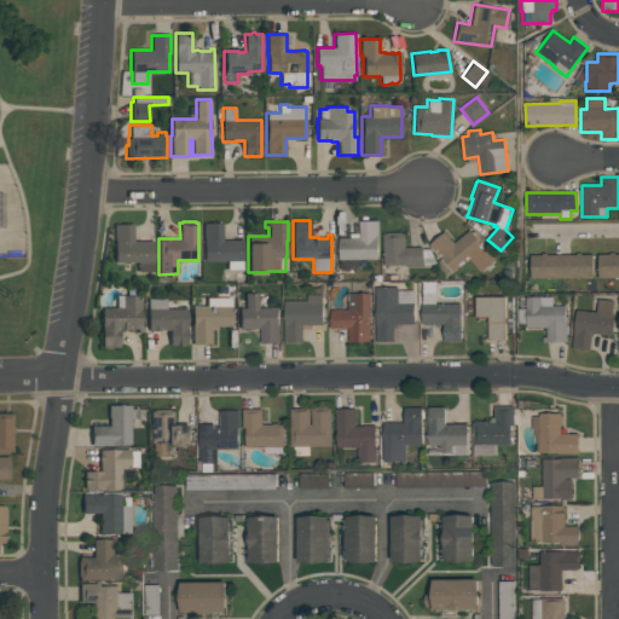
[(379,221),(379,260),(358,260),(358,270),(340,270),(340,260),(339,260),(339,238),(350,238),(350,233),(359,233),(359,221),(379,221)]
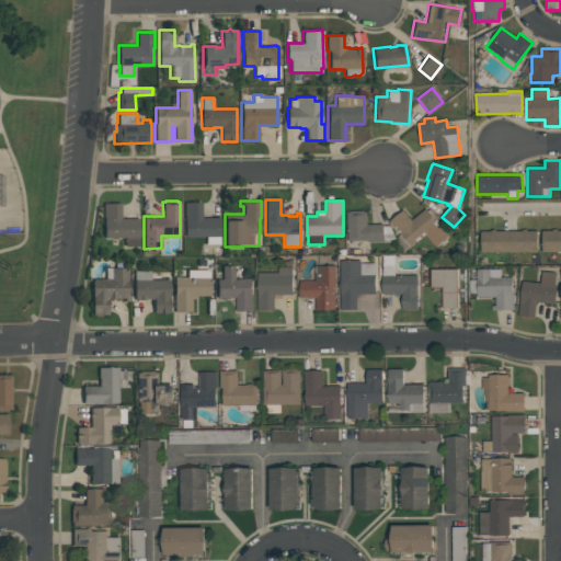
[(219,217),(219,236),(219,244),(206,244),(206,237),(184,237),(184,216),(183,202),(202,202),(202,218),(219,217)]
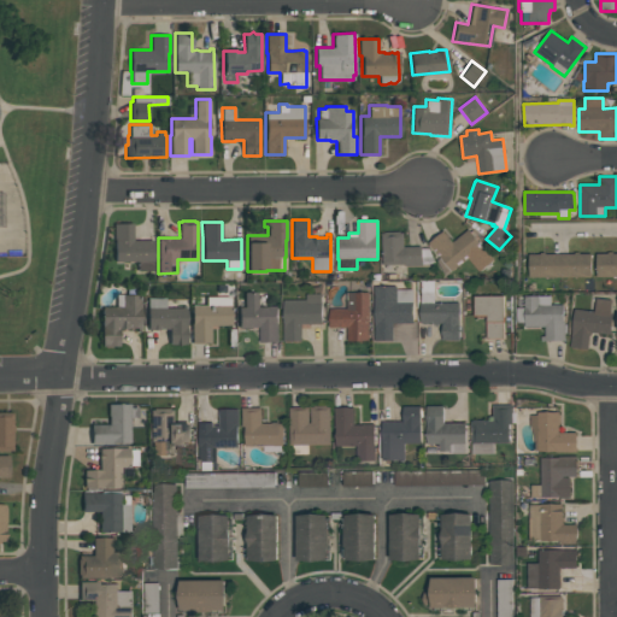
[(137,262),(115,262),(115,239),(113,239),(113,223),(133,223),(133,240),(153,240),(153,270),(137,270),(137,262)]
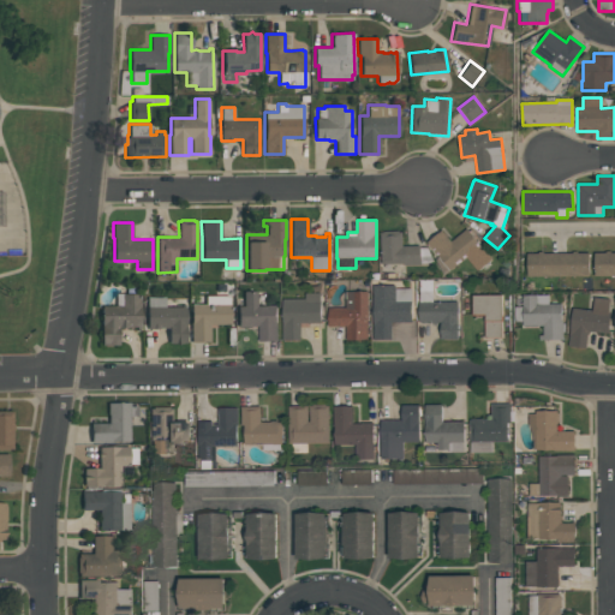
[(491,260),(477,272),(466,257),(443,275),(435,260),(437,257),(425,243),(441,230),(451,242),(466,228),(491,260)]
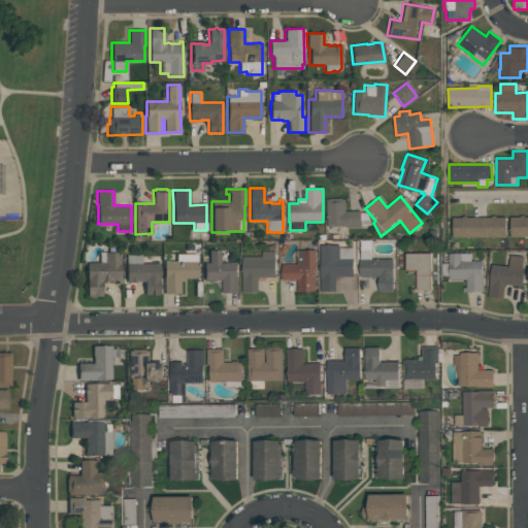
[(327,227),(326,199),(329,199),(329,198),(342,198),(342,199),(344,199),(345,211),(361,211),(361,212),(366,212),(372,226),(361,226),(361,228),(347,228),(347,226),(327,227)]
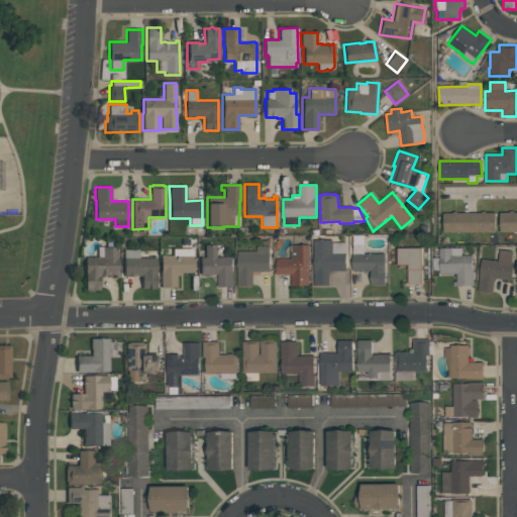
[(516,212),(516,232),(499,232),(499,212),(516,212)]
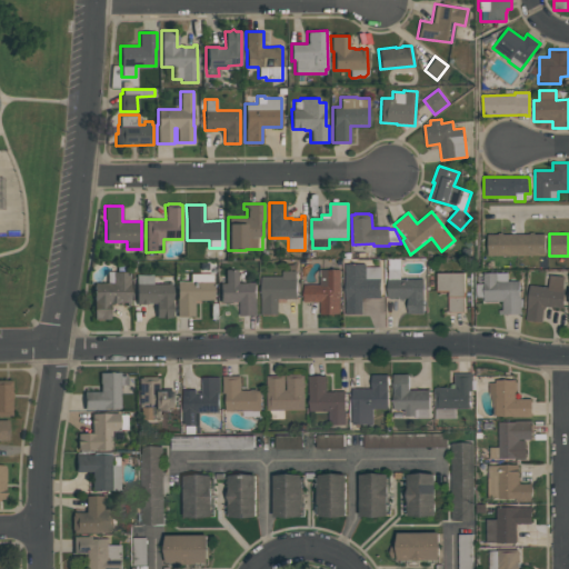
[(487,257),(487,235),(545,235),(545,256),(487,257)]
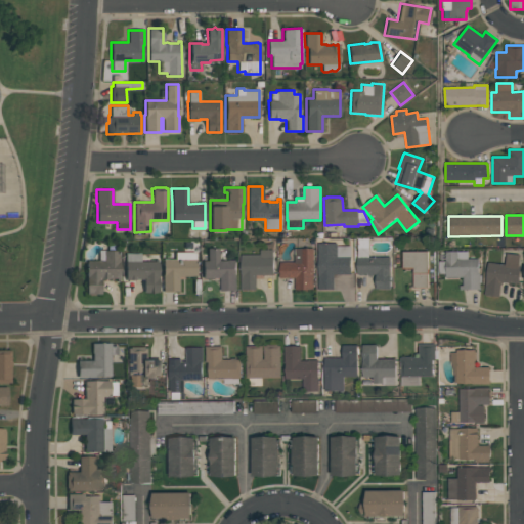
[(357,238),(368,238),(368,257),(390,257),(390,290),(376,290),(375,275),(356,275),(356,258),(357,258),(357,238)]
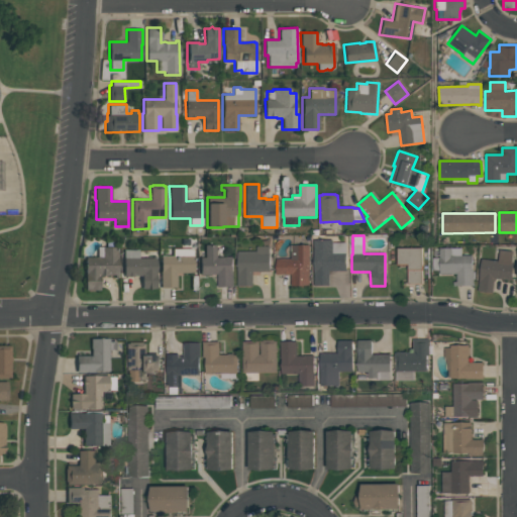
[(313,286),(313,240),(332,240),(332,242),(345,242),(345,271),(329,272),(329,285),(313,286)]
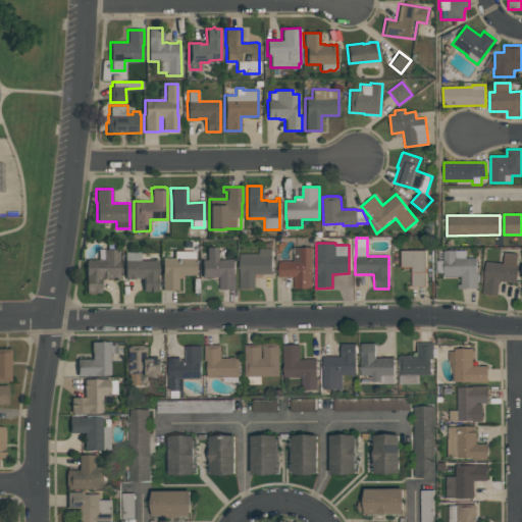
[(236,290),(219,290),(219,277),(202,277),(201,259),(206,259),(206,247),(217,247),(217,259),(235,259),(235,274),(236,274),(236,290)]
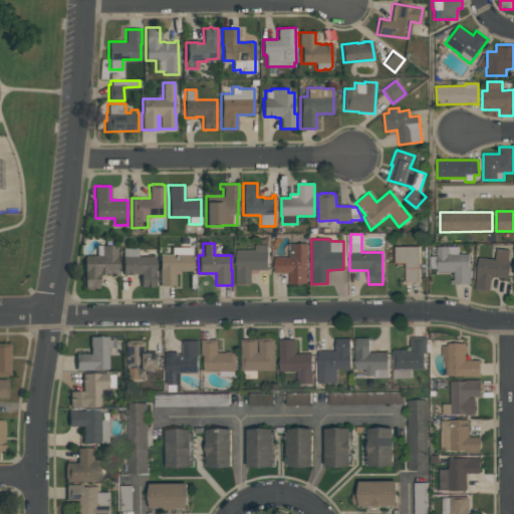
[(307,243),(307,284),(289,284),(289,273),(274,273),(274,257),(288,257),(288,243),(307,243)]
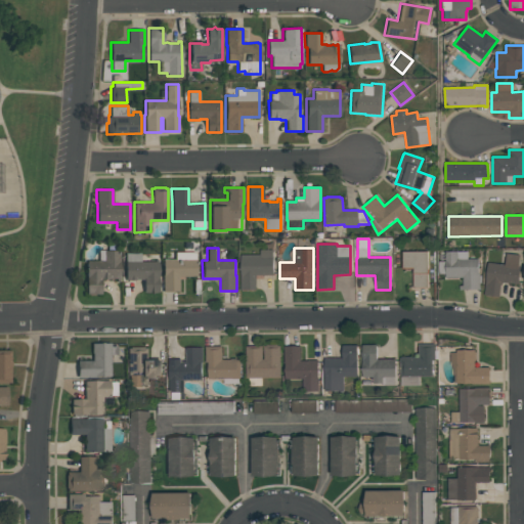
[(86,294),(86,260),(98,260),(98,250),(103,250),(103,251),(119,250),(119,280),(117,280),(117,277),(110,277),(110,278),(101,278),(101,294),(86,294)]
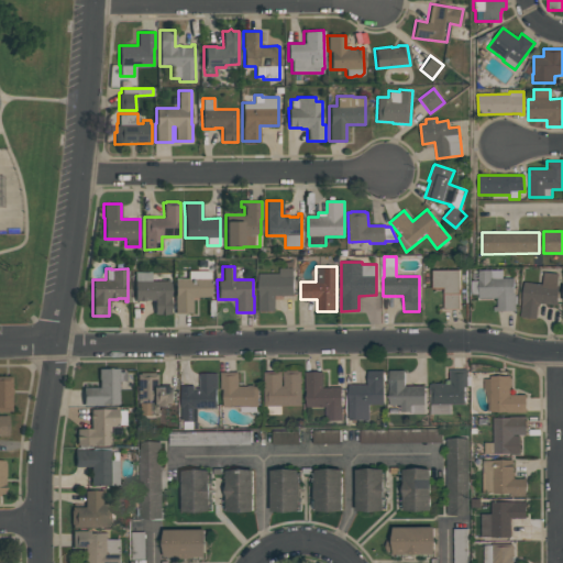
[(275,296),(275,311),(257,311),(257,296),(258,296),(258,274),(278,274),(278,268),(293,268),(293,276),(294,296),(275,296)]
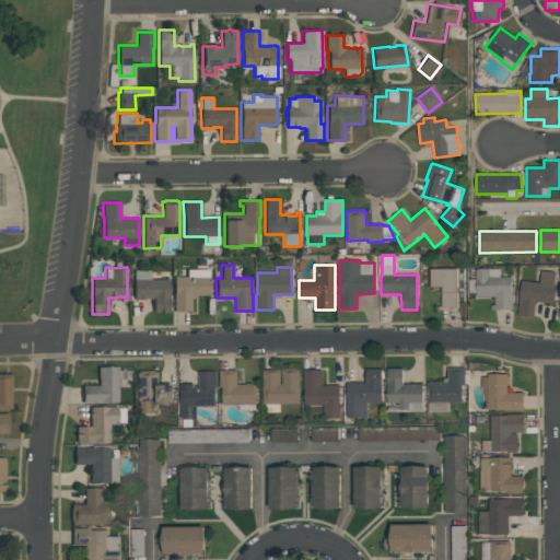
[(209,295),(190,295),(190,311),(174,311),(173,293),(174,293),(174,277),(187,276),(187,269),(209,269),(209,295)]
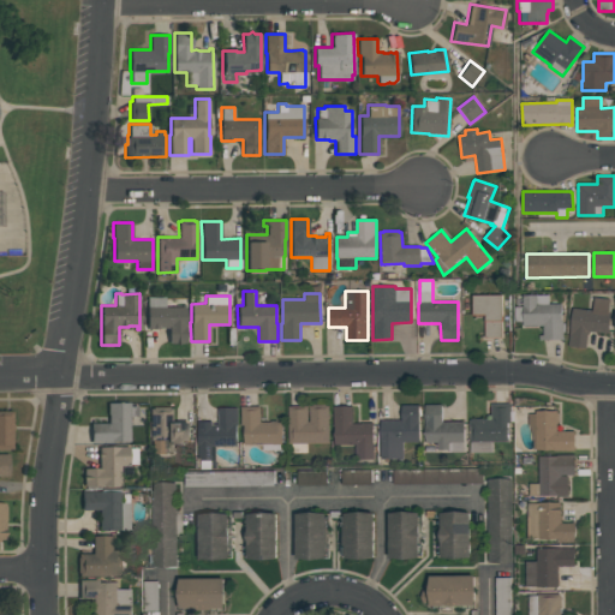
[(471,316),(471,296),(501,296),(501,338),(484,338),(484,316),(471,316)]
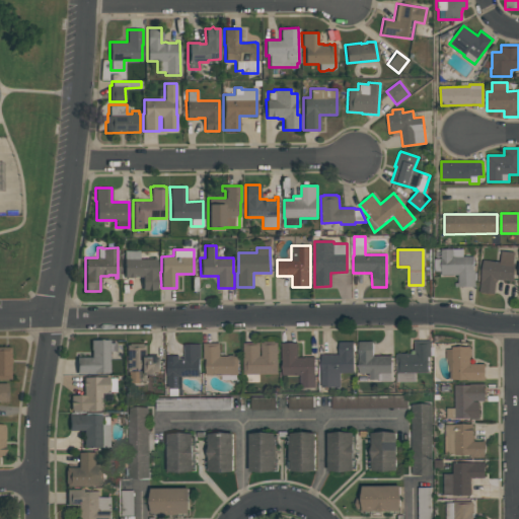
[(473,256),(473,266),(474,266),(474,270),(473,270),(473,272),(474,272),(474,273),(475,273),(475,281),(474,281),(474,287),(454,287),(454,283),(457,283),(457,276),(441,276),(441,272),(434,272),(434,258),(441,258),(440,249),(463,249),(463,256),(473,256)]
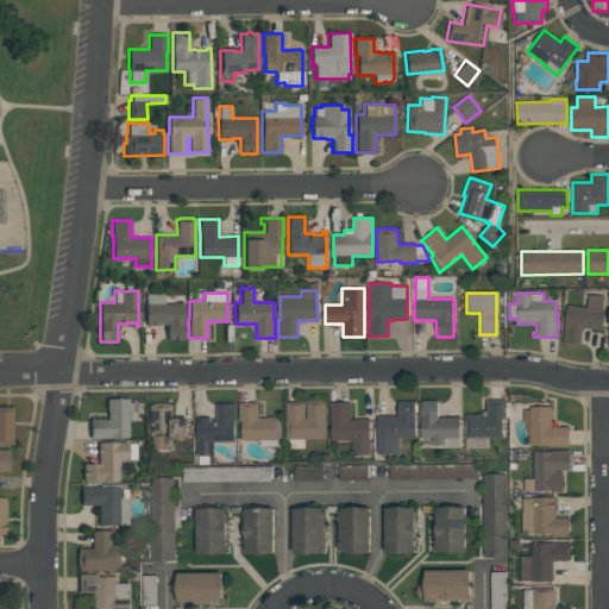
[(145,325),(145,294),(163,294),(163,303),(183,303),(184,339),(179,339),(176,341),(173,339),(167,339),(167,324),(157,324),(157,325),(145,325)]
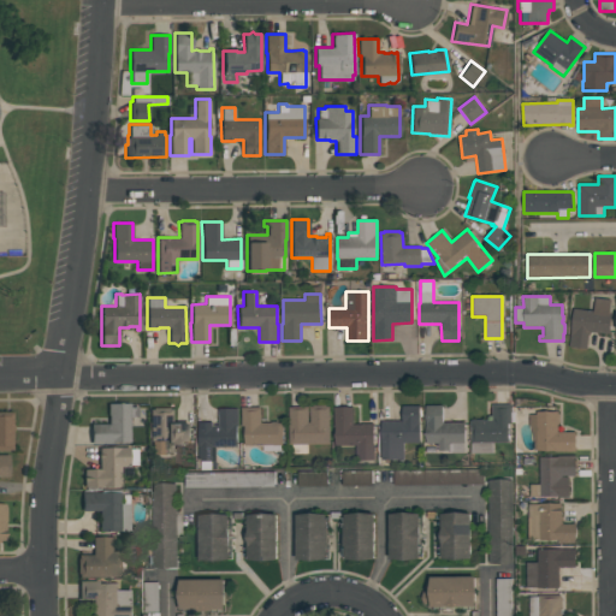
[(610,300),(609,313),(611,313),(609,335),(588,332),(586,349),(568,347),(573,308),(593,311),(594,298),(610,300)]
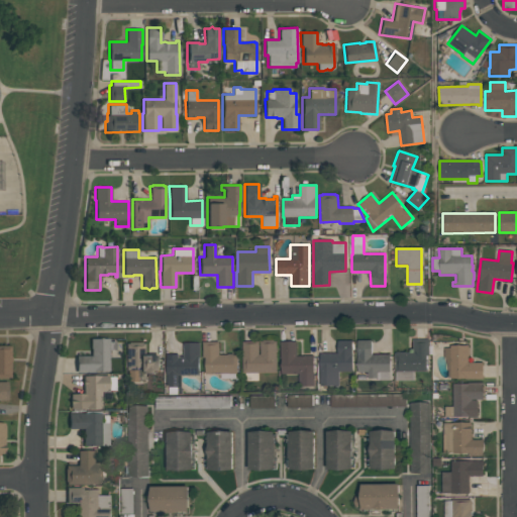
[(115,349),(108,349),(109,371),(94,371),(94,372),(76,372),(76,355),(91,355),(91,348),(90,348),(90,338),(108,338),(108,341),(115,341),(115,349)]
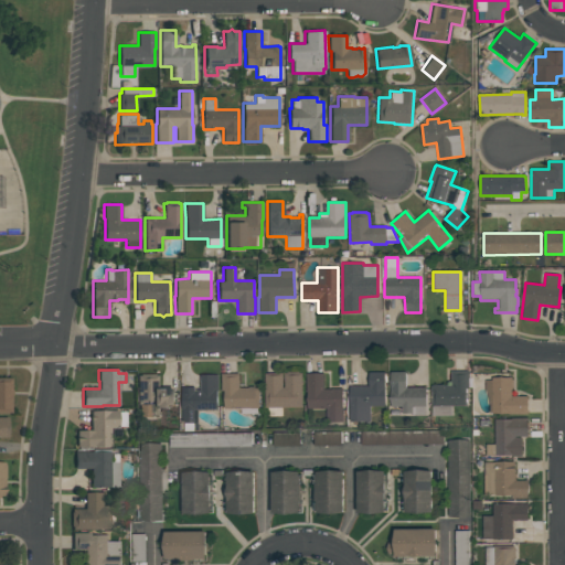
[(468,371),(468,377),(471,377),(472,387),(469,387),(469,388),(466,388),(466,406),(451,406),(451,416),(432,416),(432,386),(451,386),(450,371),(468,371)]
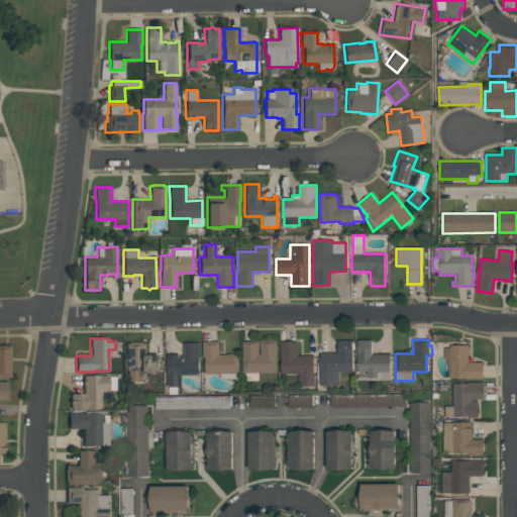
[(241,341),(259,341),(259,354),(260,354),(260,341),(263,341),(263,340),(273,340),(273,341),(276,341),(277,373),(257,373),(257,381),(243,381),(243,373),(242,373),(241,341)]
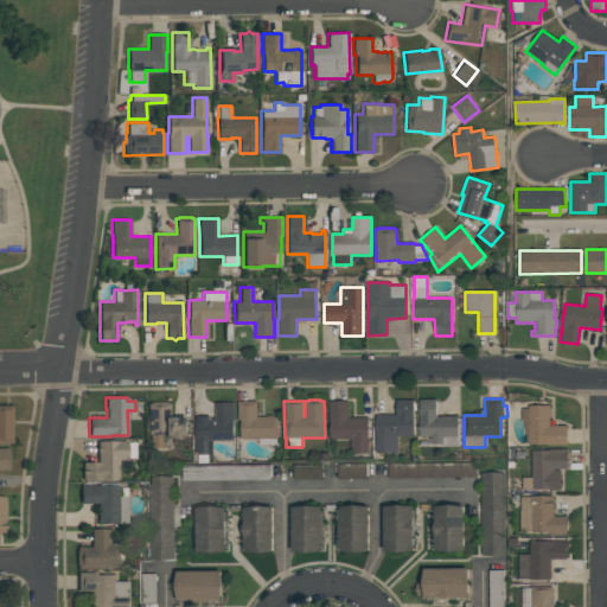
[(375,415),(396,415),(396,400),(414,400),(414,436),(397,436),(397,453),(376,453),(375,415)]
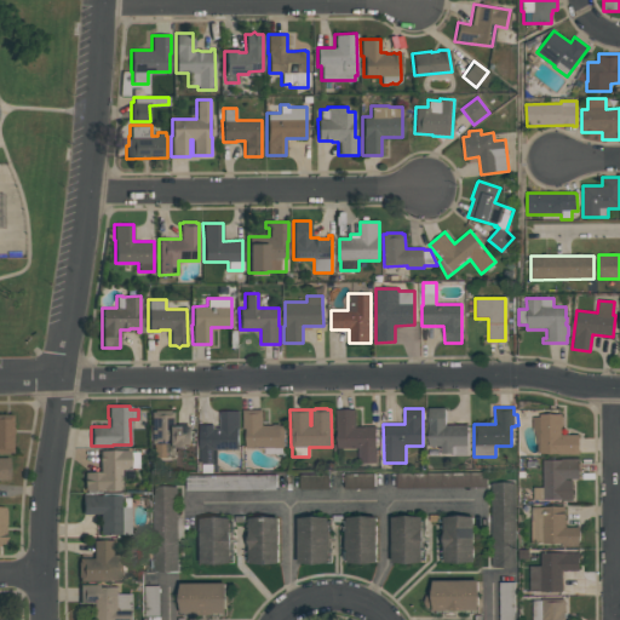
[(429,408),(445,408),(445,425),(468,425),(468,447),(466,447),(466,453),(441,454),(441,447),(429,447),(429,408)]
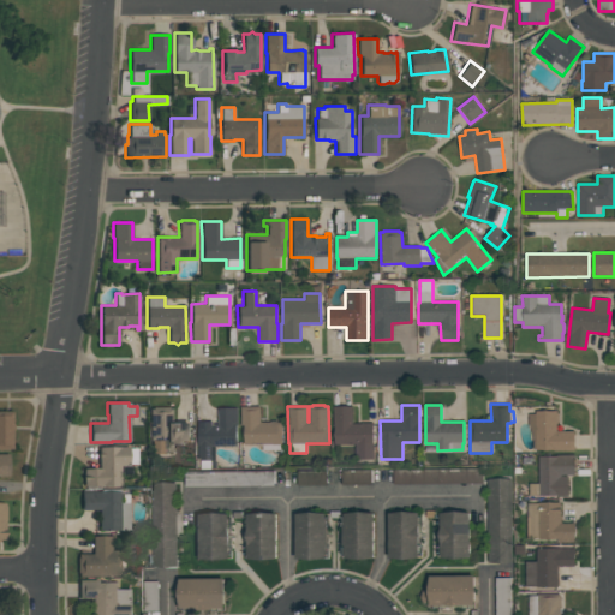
[(282,422),(282,445),(280,445),(280,451),(262,451),(262,445),(244,445),(244,425),(240,427),(240,406),(260,406),(261,422),(270,422),(270,421),(276,421),(276,422),(282,422)]
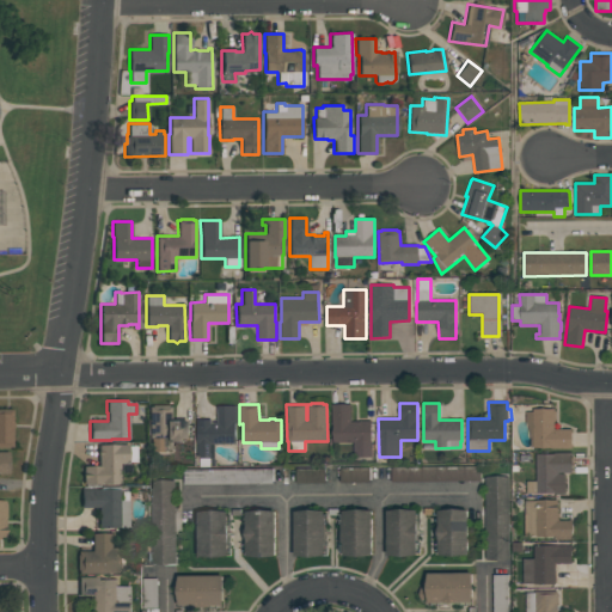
[(371,457),(354,457),(354,452),(353,452),(353,442),(332,442),(332,424),(331,424),(331,404),(350,404),(350,422),(359,422),(359,421),(371,421),(371,457)]
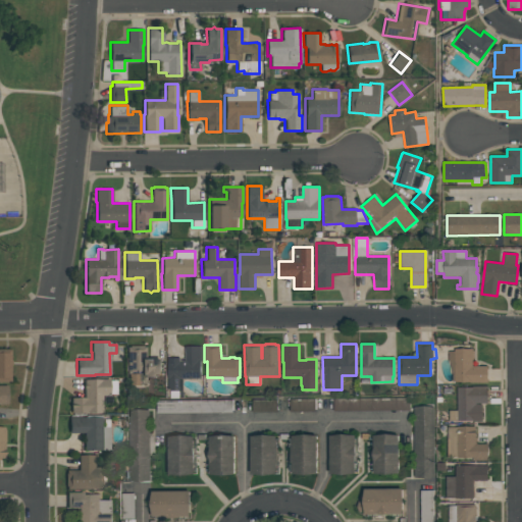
[(161,374),(156,374),(156,376),(143,377),(143,375),(141,375),(141,373),(138,373),(128,373),(127,373),(126,347),(129,347),(129,346),(143,346),(143,347),(146,347),(146,359),(161,358),(161,374)]
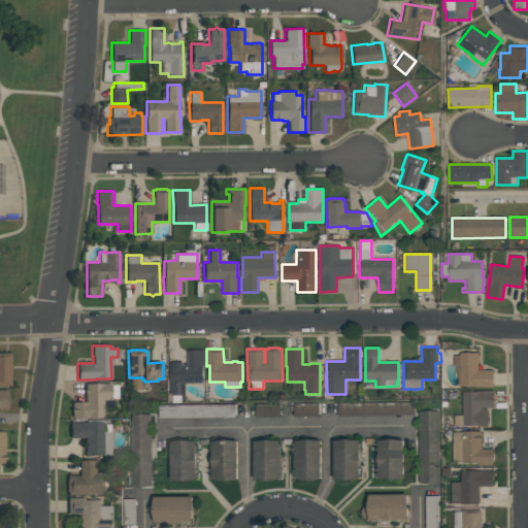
[(169,362),(182,362),(182,364),(187,364),(187,351),(203,350),(203,365),(203,383),(185,383),(185,395),(185,396),(185,402),(182,402),(172,403),(172,396),(170,396),(169,362)]
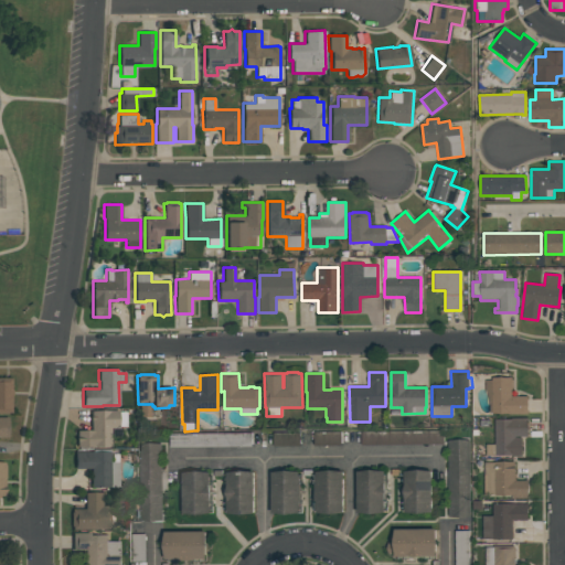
[(0,413),(0,377),(11,377),(11,390),(12,390),(12,395),(11,395),(11,413),(0,413)]
